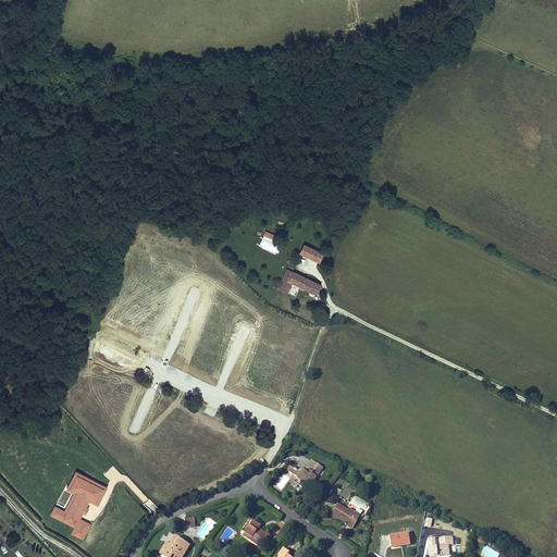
[(304,245),(299,256),(321,263),(324,252),(304,245)]
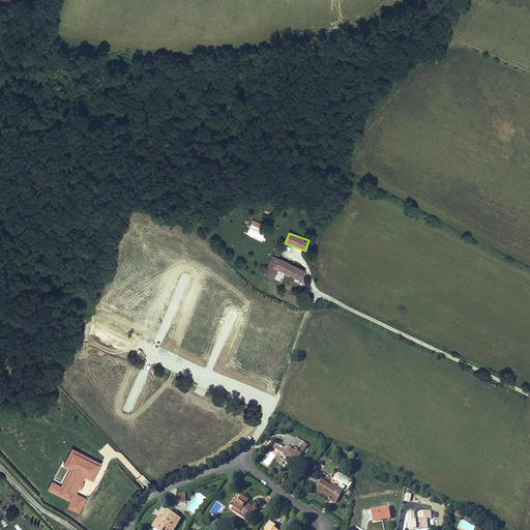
[(267,272),(275,276),(278,269),(294,277),(298,269),(274,258),(267,272)]
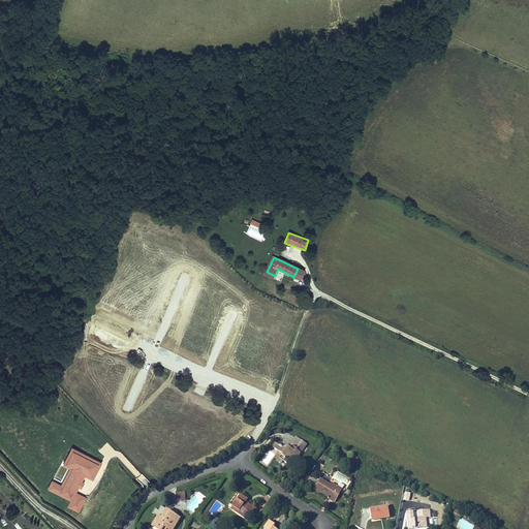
[(298,269),(293,277),(301,280),(305,272),(298,269)]
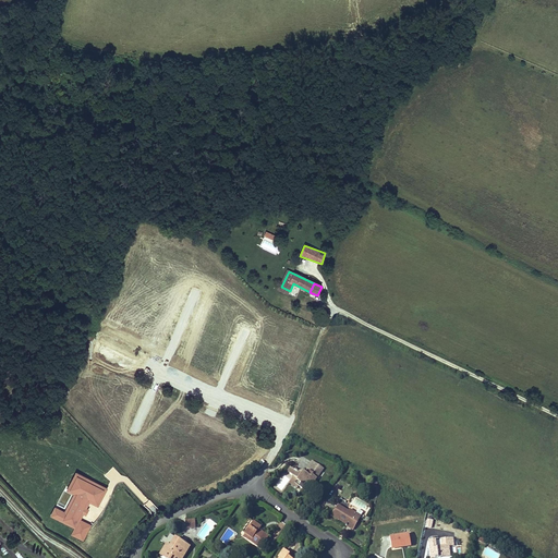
[(313,476),(314,475),(320,465),(313,461),(307,470),(310,472),(307,475),(304,473),(301,476),(296,474),(298,472),(295,471),(294,472),(292,471),(290,475),(293,477),(293,481),(291,483),(300,488),(303,484),(306,483),(314,488),(317,484),(315,483),(317,480),(313,476)]
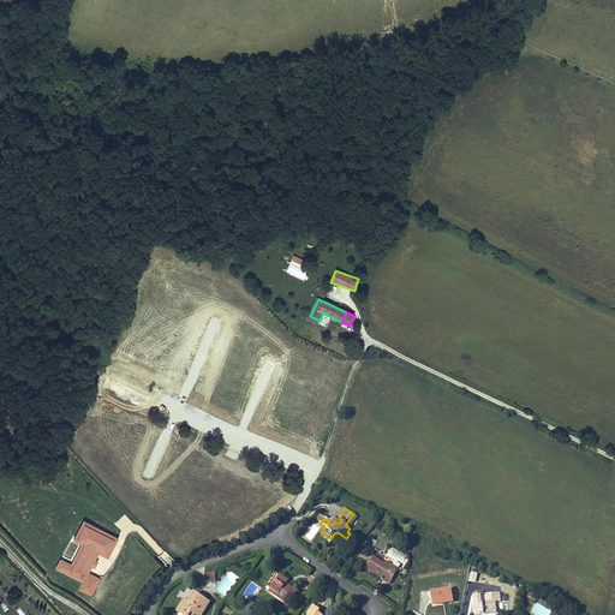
[(115,535),(81,518),(72,537),(79,541),(70,560),(59,554),(53,566),(81,579),(77,586),(91,593),(101,575),(88,569),(96,550),(106,555),(115,535)]
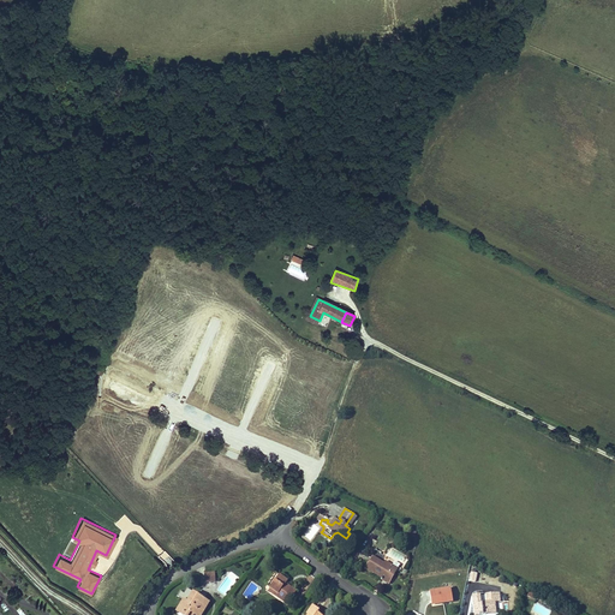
[(386,560),(375,553),(370,560),(369,560),(366,565),(372,568),(374,566),(384,573),(386,571),(389,574),(394,567),(392,566),(394,561),(388,557),(386,560)]
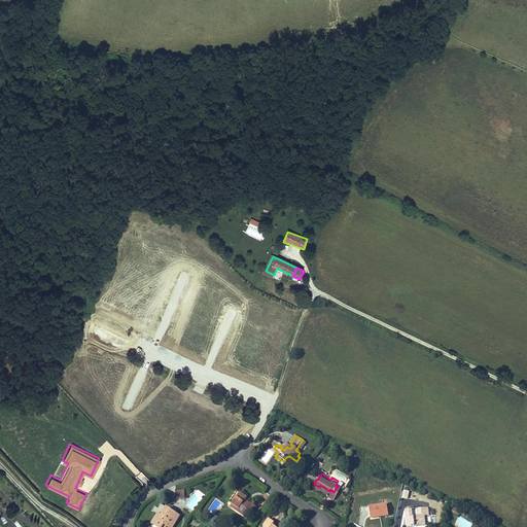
[(341,488),(338,486),(334,492),(330,489),(329,491),(328,492),(335,496),(341,488)]
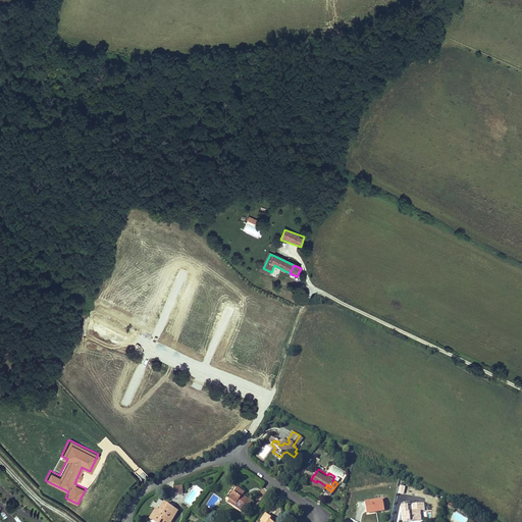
[(183,486),(174,487),(175,496),(184,494),(183,486)]
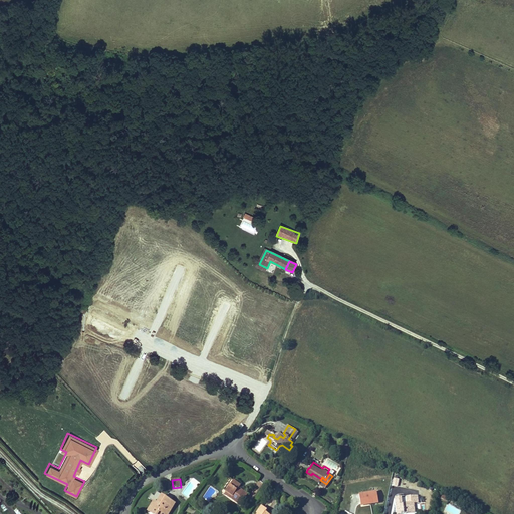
[(239,488),(233,484),(225,496),(240,506),(246,497),(238,491),(237,493),(236,492),(239,488)]
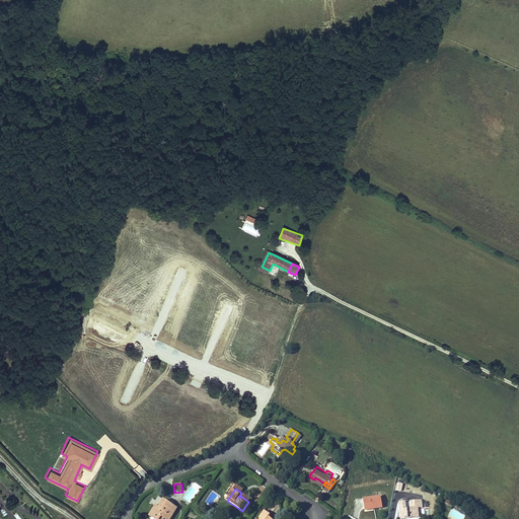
[(381,497),(363,499),(364,511),(382,508),(381,497)]
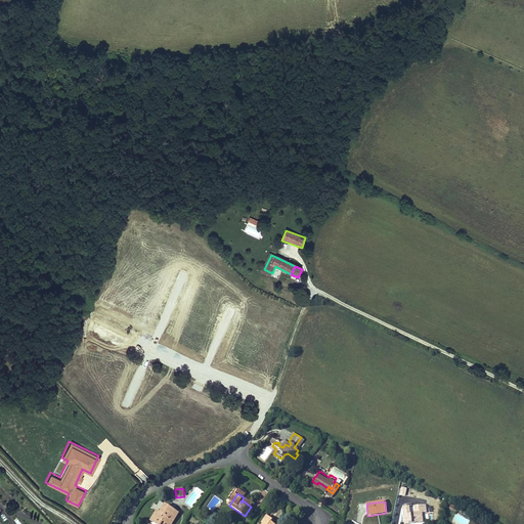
[(408,507),(403,508),(404,523),(411,523),(423,523),(422,514),(421,506),(416,507),(417,514),(409,515),(408,507)]
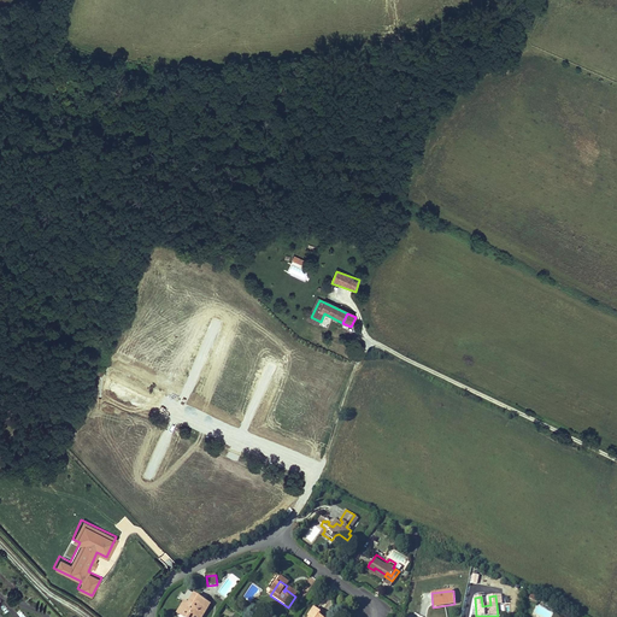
[(203,616),(209,609),(193,598),(187,607),(184,605),(177,616),(203,616)]
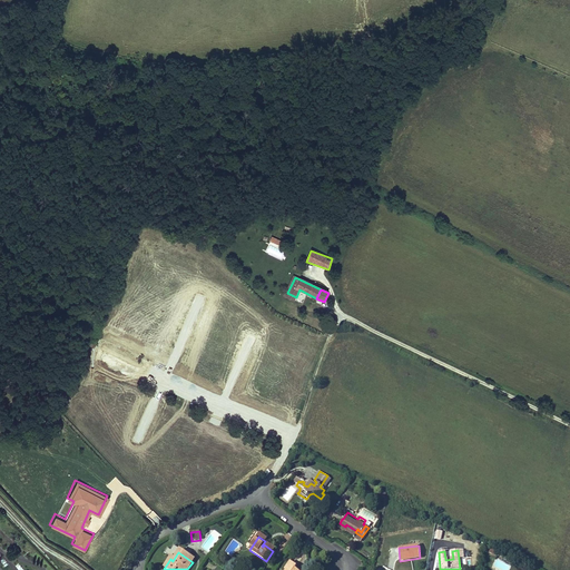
All buildings are outlined.
